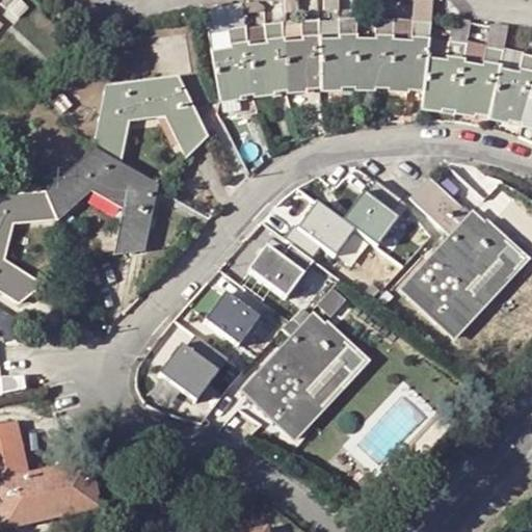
[(30,7),(22,0),(14,0),(7,6),(20,18),(30,7)]
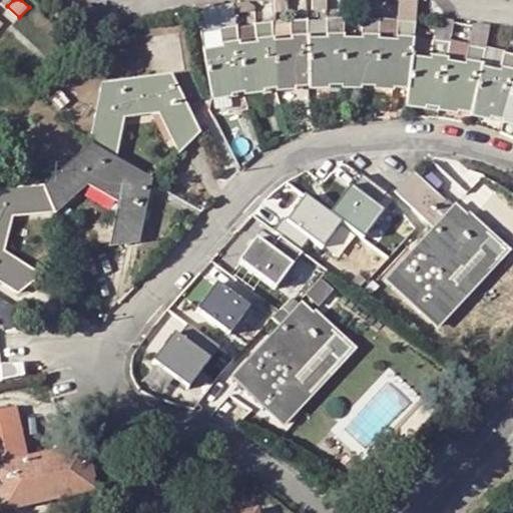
[(276,0),(277,12),(290,12),(289,0),(276,0)]
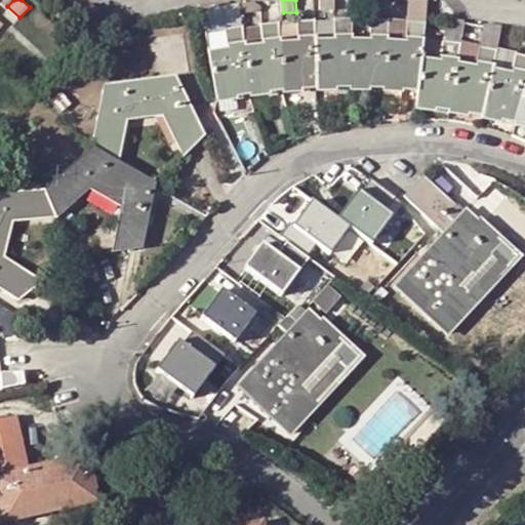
[(241,26),(241,31),(244,31),(244,25),(244,19),(238,18),(237,2),(219,4),(221,27),(241,26)]
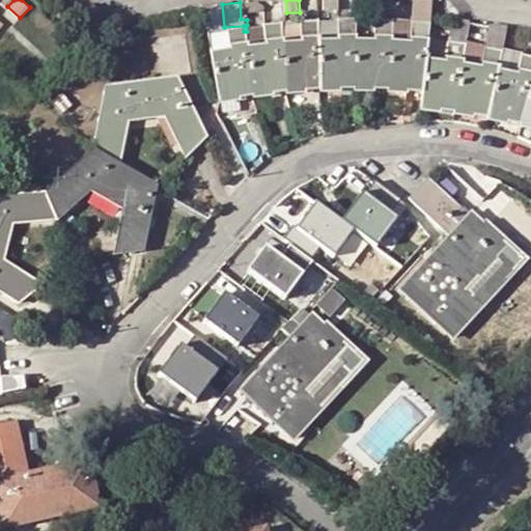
[(244,26),(224,27),(222,4),(200,8),(217,101),(249,95),(246,49),(245,33),(244,31),(244,26)]
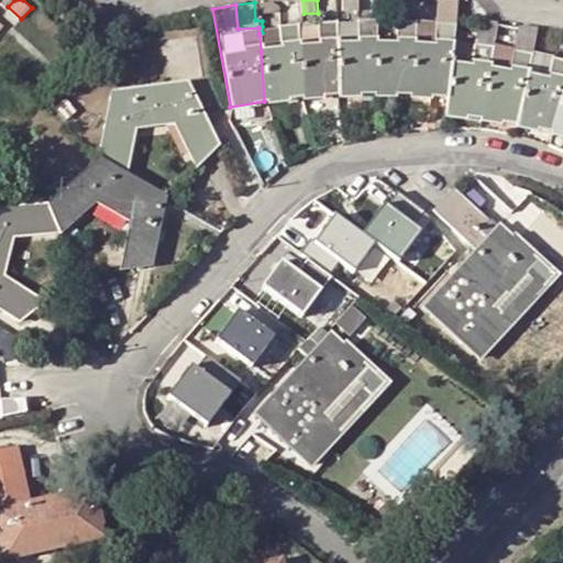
[(375,45),(375,24),(376,21),(340,21),(341,26),(337,26),(338,96),(373,96),(375,45)]
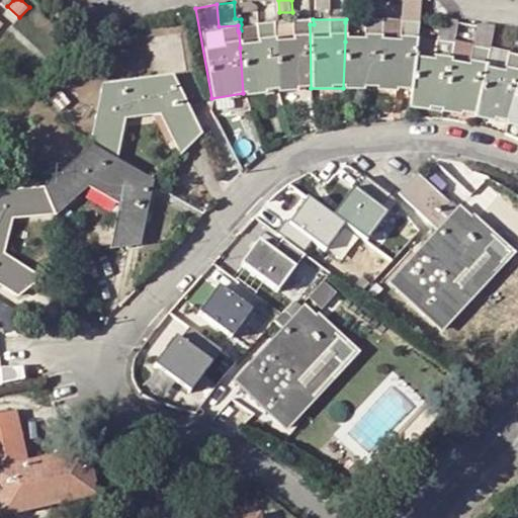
[(311,88),(310,24),(310,20),(278,21),(278,26),(274,26),(277,90),(311,88)]
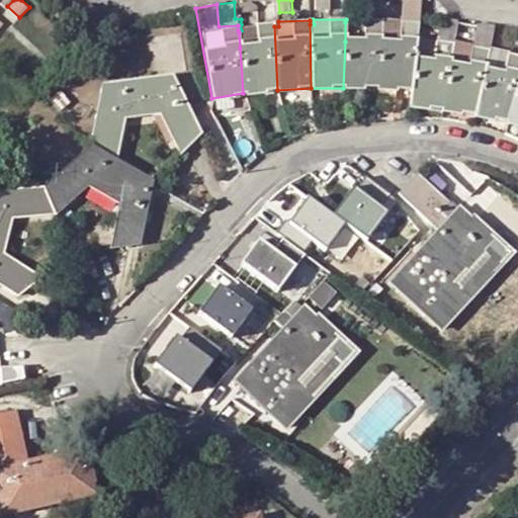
[(376,89),(381,26),(381,21),(363,20),(363,42),(345,41),(343,88),(376,89)]
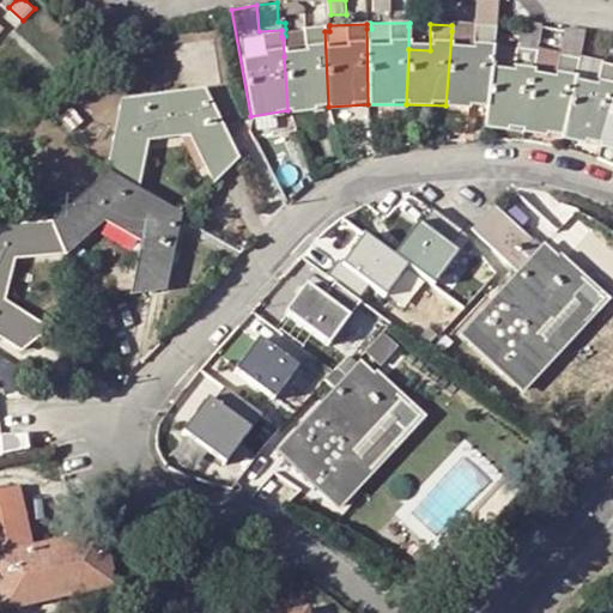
[(493,35),(495,35),(495,28),(455,25),(455,31),(451,31),(445,105),(485,108),(492,46),(493,35)]
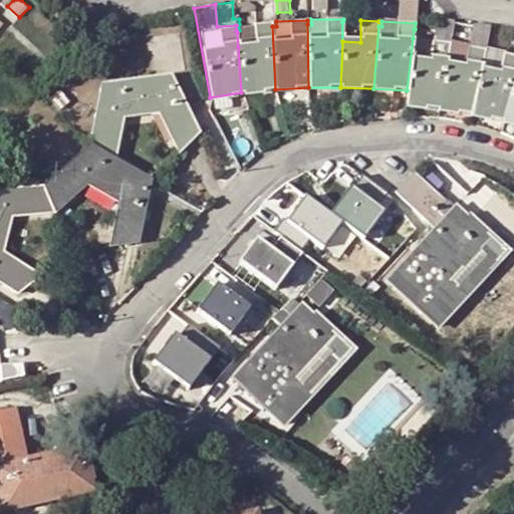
[(438,21),(434,40),(451,41),(450,48),(454,48),(455,43),(457,37),(451,36),(454,22),(438,21)]
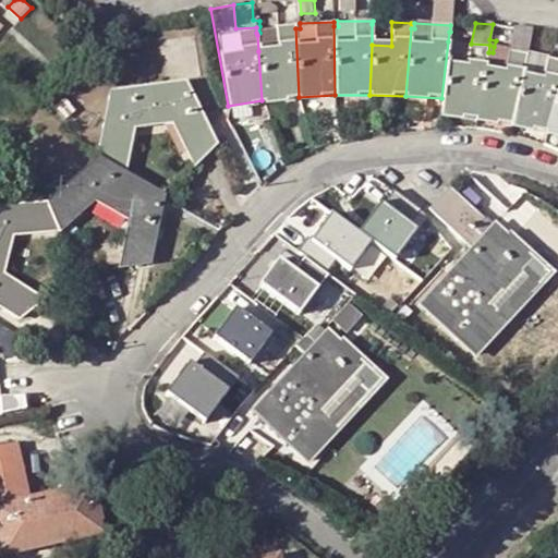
[(258,51),(277,50),(276,24),(259,26),(259,33),(256,33),(257,35),(258,51)]
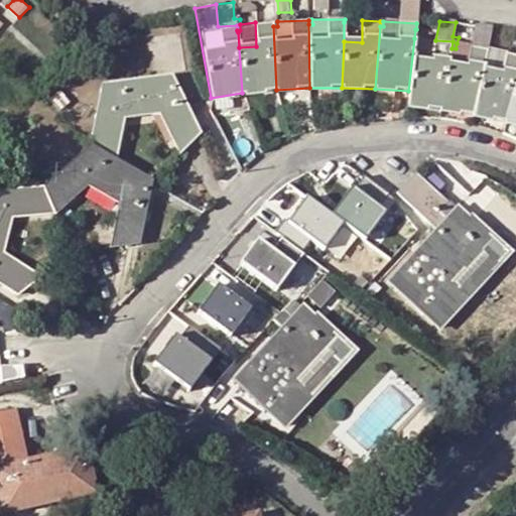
[(239,47),(242,93),(276,90),(273,26),(273,22),(255,22),(256,46),(239,47)]
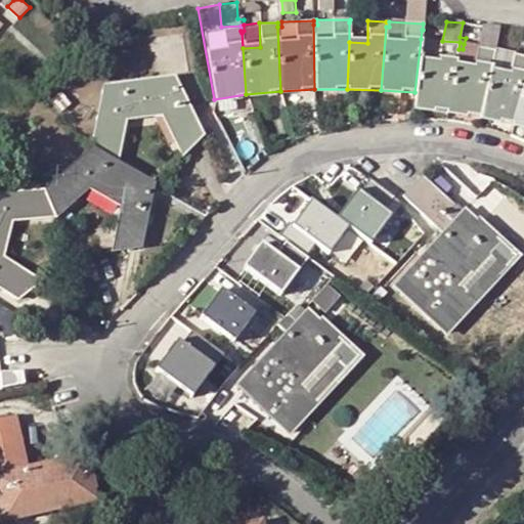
[(466,38),(473,39),(476,24),(463,23),(460,37),(466,38)]
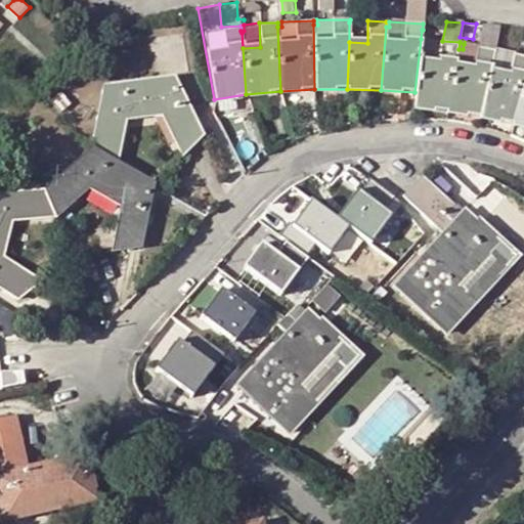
[(495,49),(493,55),(499,54),(500,46),(496,45),(500,26),(481,24),(478,46),(495,49)]
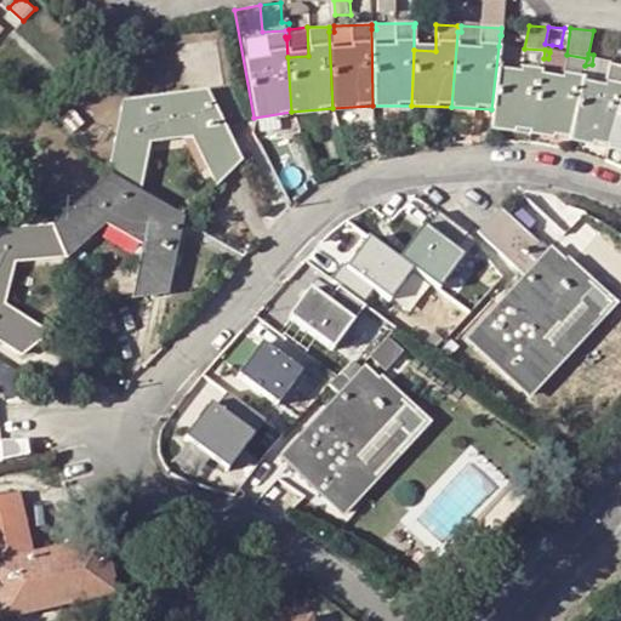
[(545,50),(524,49),(499,46),(491,109),(489,126),(530,131),(543,58),(545,50)]
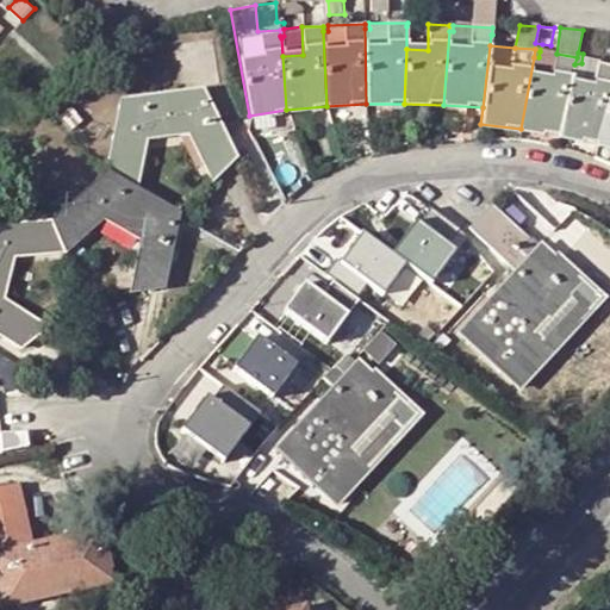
[(574,64),(577,57),(556,54),(540,51),(539,57),(534,57),(521,129),(559,136),(571,83),(574,64)]
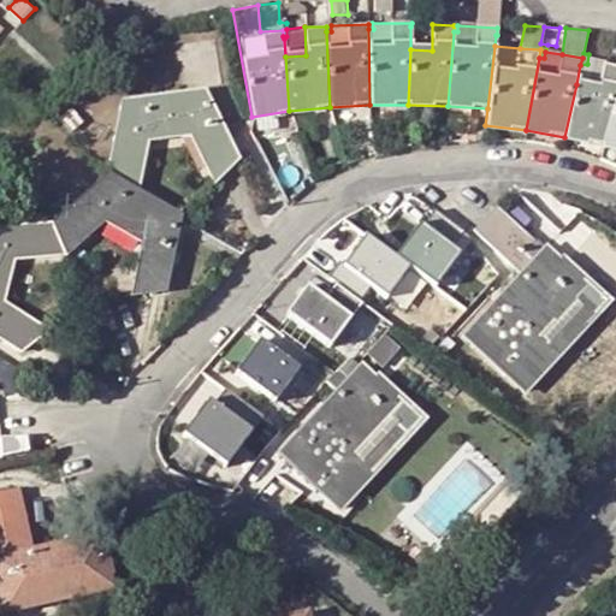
[(576,84),(564,137),(604,146),(615,100),(615,66),(603,64),(597,89),(576,84)]
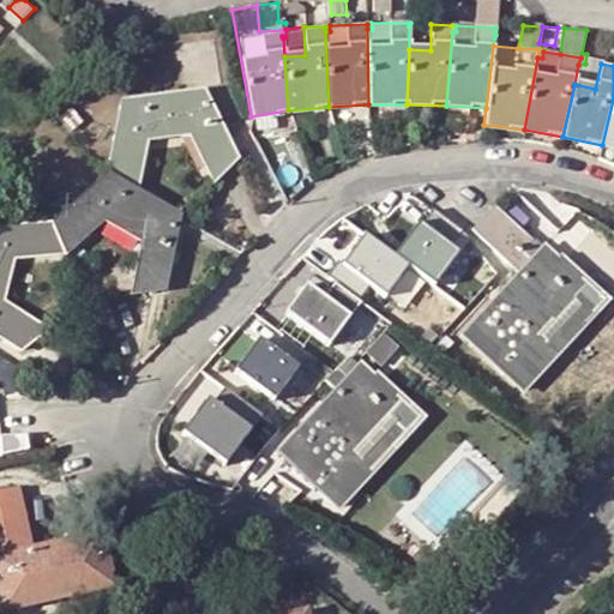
[(150,134),(192,127),(197,137),(205,136),(216,156),(209,163),(217,180),(240,156),(222,121),(214,125),(211,106),(212,104),(210,101),(202,102),(199,94),(206,92),(204,89),(127,100),(124,118),(127,116),(128,127),(121,126),(114,173),(136,187),(142,179),(150,134)]
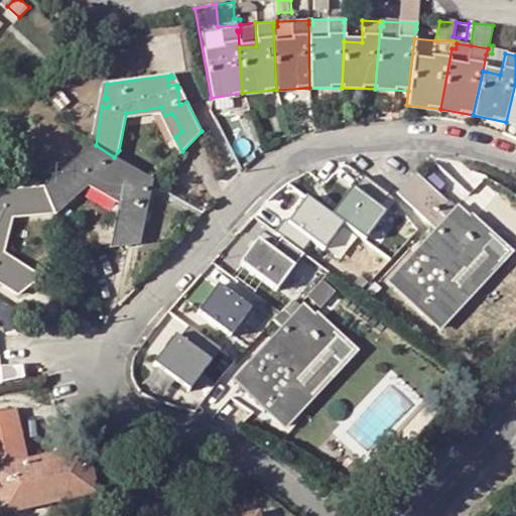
[(515,84),(506,122),(515,125),(515,84)]
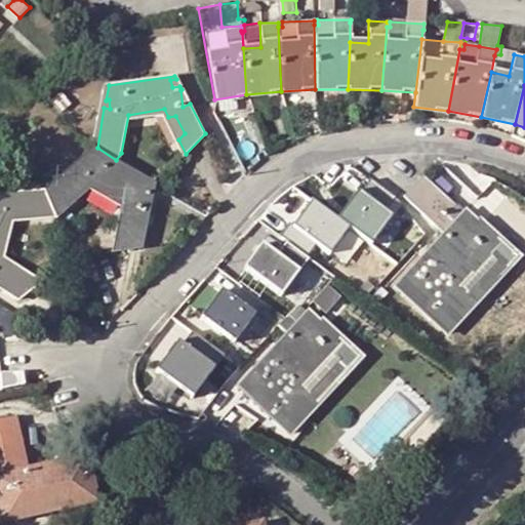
[(185,133),(175,116),(168,117),(178,139),(185,133)]
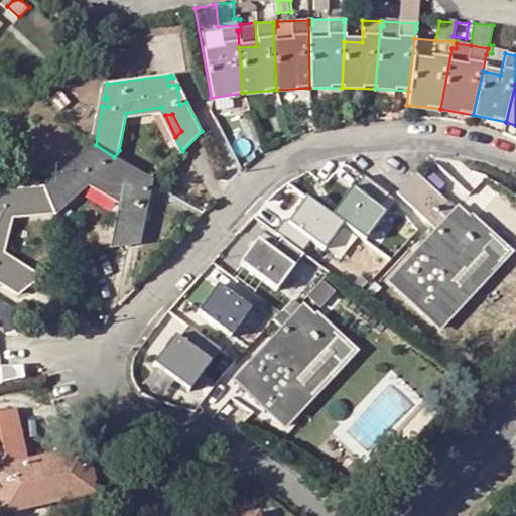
[(39,214),(63,204),(93,180),(122,200),(120,208),(127,211),(122,231),(115,232),(112,246),(138,244),(145,212),(139,209),(146,197),(149,196),(150,191),(144,189),(147,182),(151,185),(152,181),(114,157),(96,145),(85,154),(87,156),(82,164),(79,160),(44,187),(2,192),(2,199),(0,198),(0,283),(19,295),(39,277),(27,269),(20,274),(4,265),(7,257),(0,252),(0,243),(5,218),(39,214)]
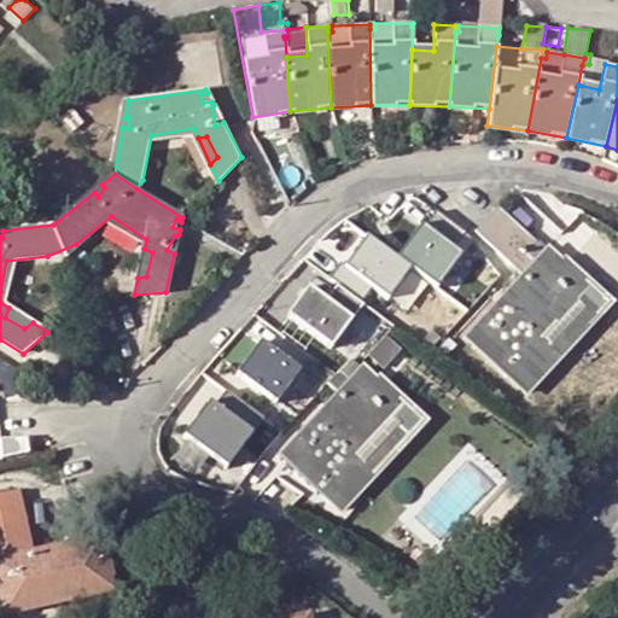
[(436,208),(395,256),(345,214),(315,249),(382,305),(412,270),(429,285),(471,237),(436,208)]
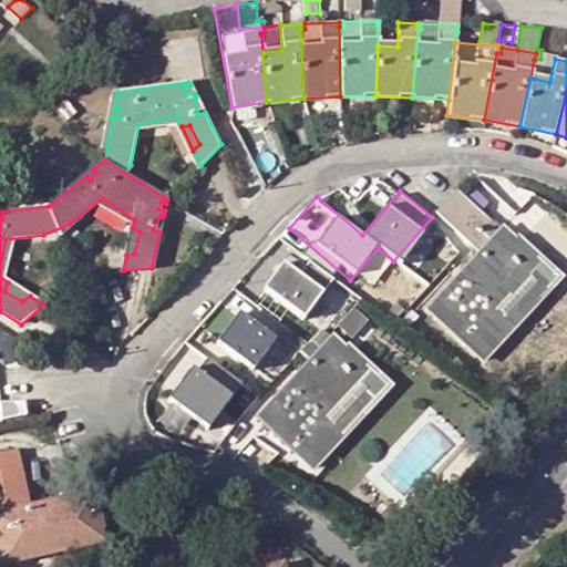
[(482,256),(468,269),(476,277),(470,284),(463,276),(430,309),(484,362),(517,328),(500,310),(543,264),(519,240),(516,243),(505,232),(504,234),(463,194),(459,191),(439,212),(437,213),(482,256)]
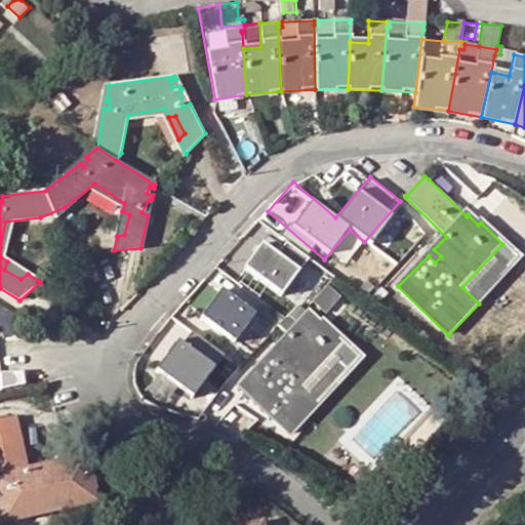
[(124,235),(129,214),(122,211),(117,236),(124,235)]
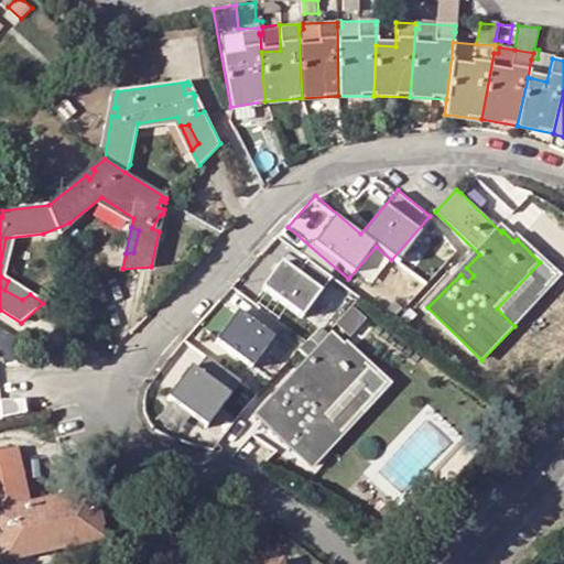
[(268,285),(305,316),(335,278),(312,259),(302,272),(286,260),(268,285)]
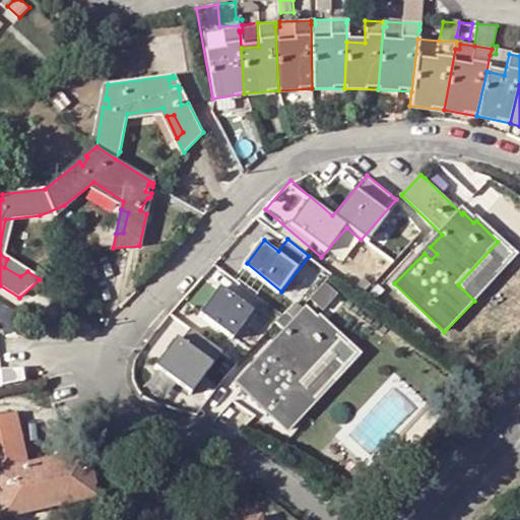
[(498,242),(458,284),(474,301),(515,258),(498,242)]
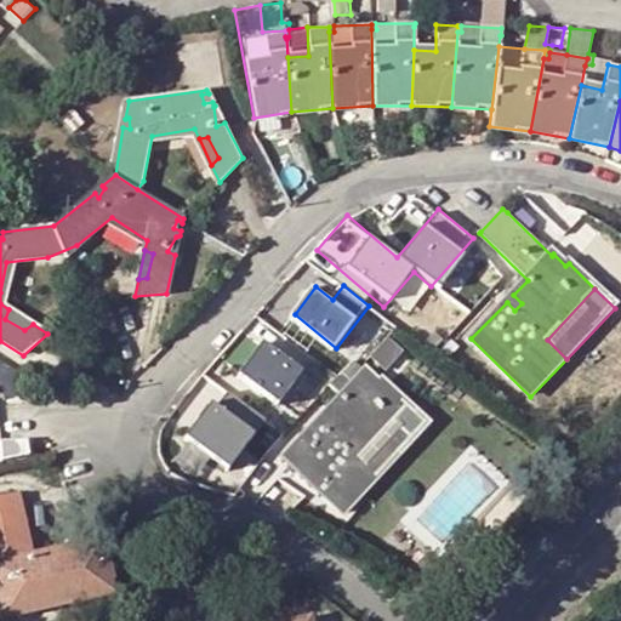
[(514,311),(522,303),(513,295),(507,302),(514,311)]
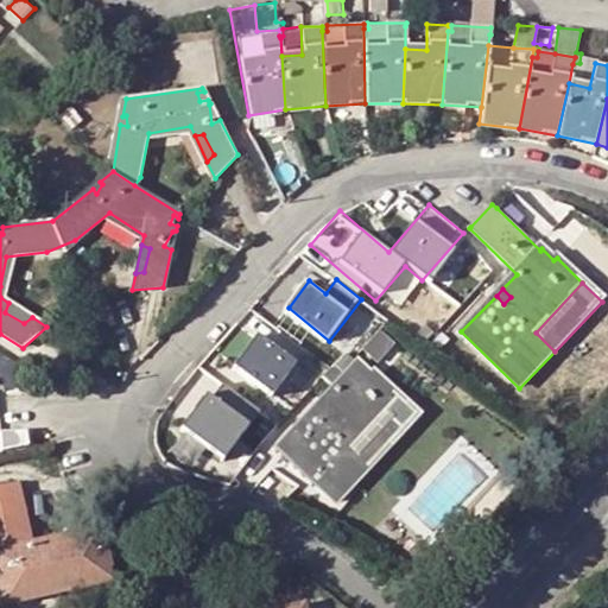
[(5,312),(24,323),(32,317),(8,303),(5,312)]
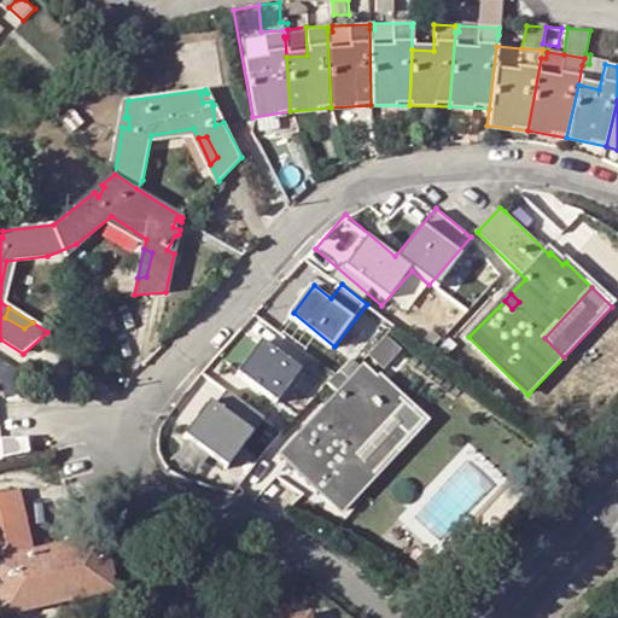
[(401,356),(384,340),(368,356),(385,372),(401,356)]
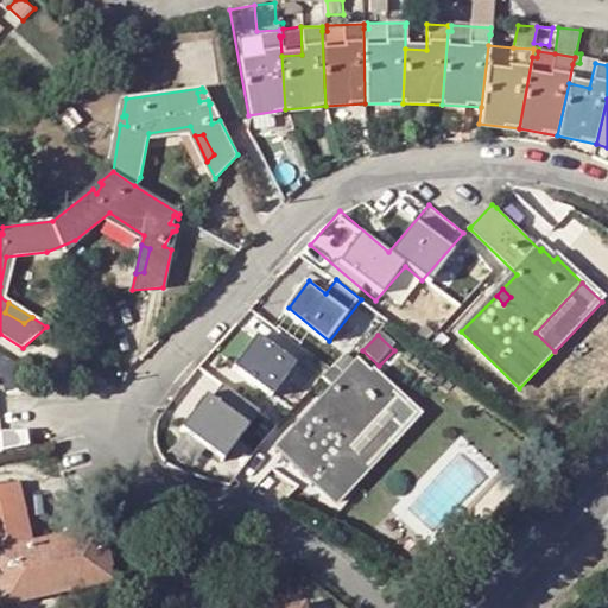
[(297,366),(258,336),(234,368),(273,397),(297,366)]
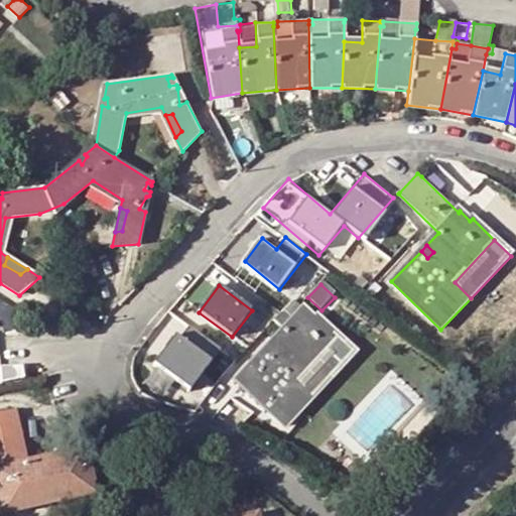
[(287,428),(317,396),(300,379),(341,338),(318,316),(315,318),(304,308),(302,310),(293,301),(275,321),(284,331),(272,343),(278,349),(273,354),(267,349),(238,381),(287,428)]
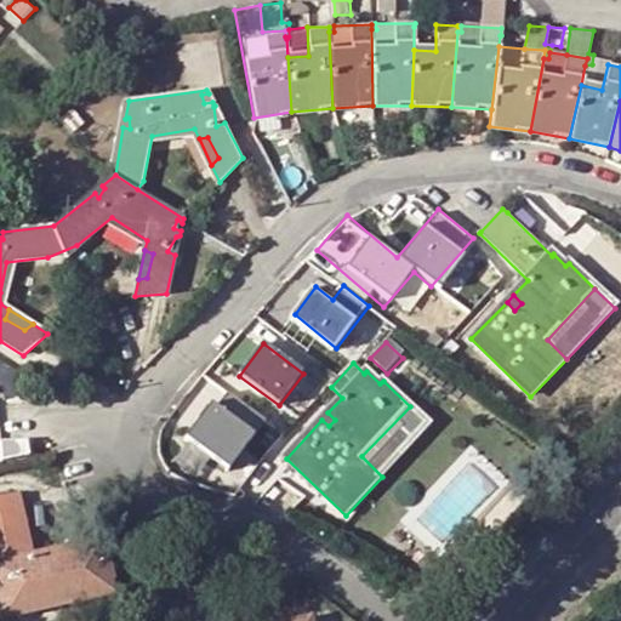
[(267,421),(228,392),(217,408),(212,404),(187,439),(229,471),(267,421)]
